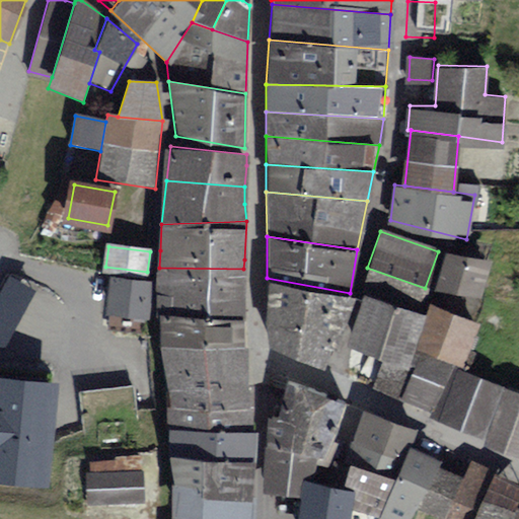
[(490,264),(446,255),(439,291),(483,300),(490,264)]
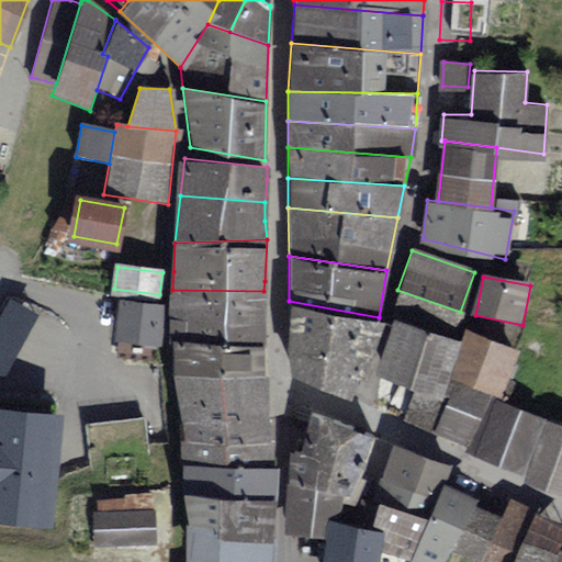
[(263,291),(172,290),(170,313),(263,315),(263,303),(263,291)]
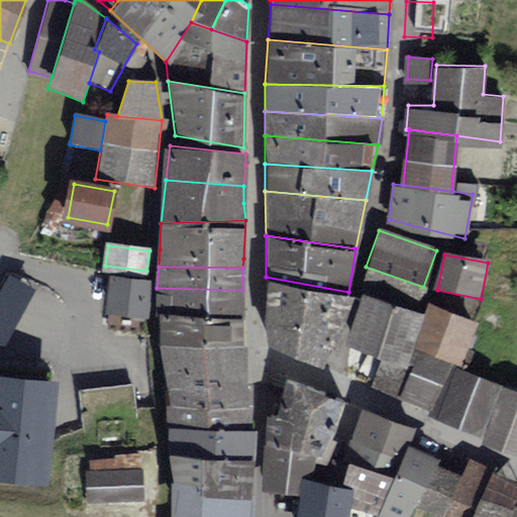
[(8,271),(0,285),(0,344),(3,346),(36,286),(8,271)]
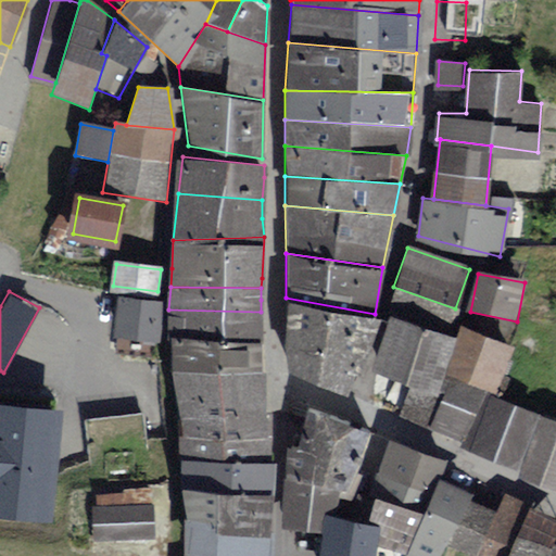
[(375,314),(286,298),(285,329),(368,350),(375,314)]
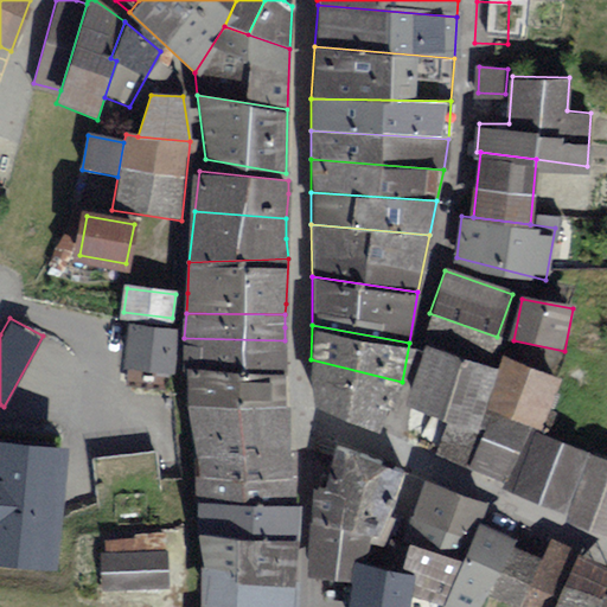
[(173,331),(133,326),(129,362),(170,366),(173,331)]
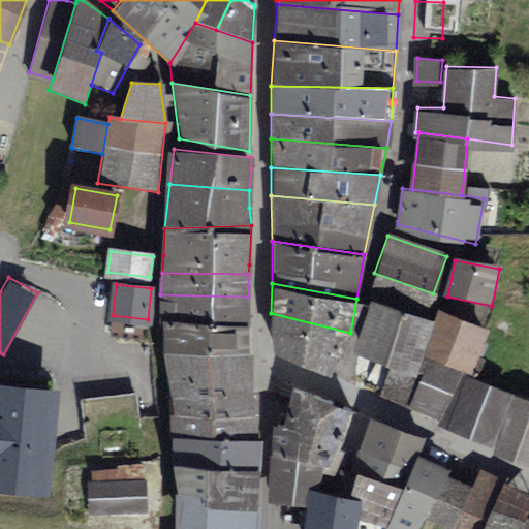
[(247,323),(248,297),(160,294),(161,318),(247,323)]
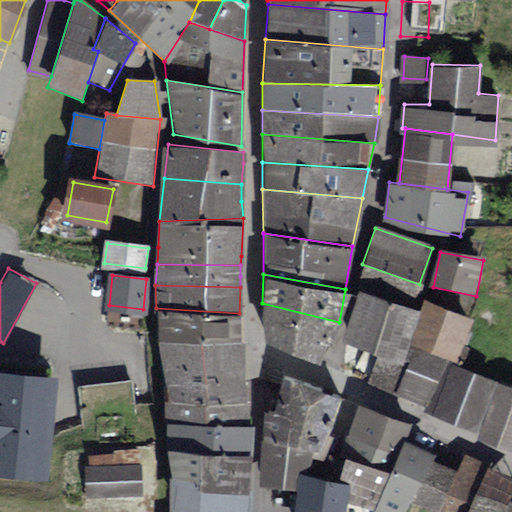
[(415,310),(357,291),(341,339),(399,358),(415,310)]
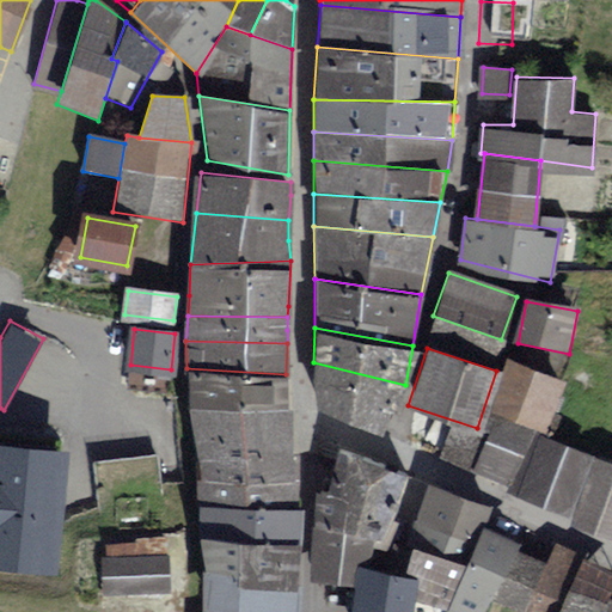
[(562,381),(505,359),(485,409),(543,432),(562,381)]
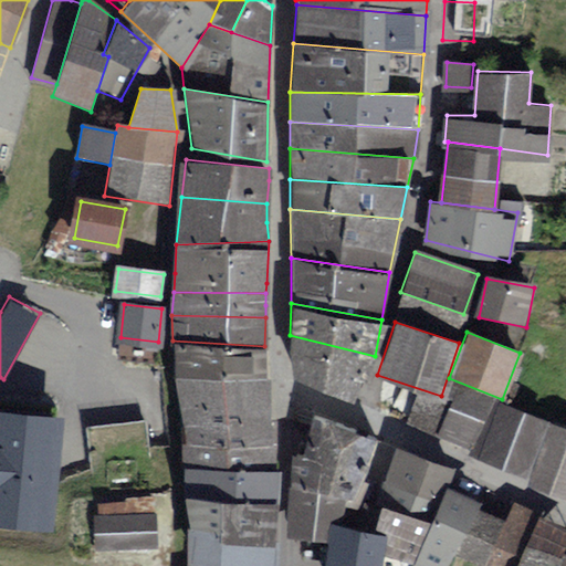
[(375,356),(290,335),(290,357),(295,380),(364,405),(375,356)]
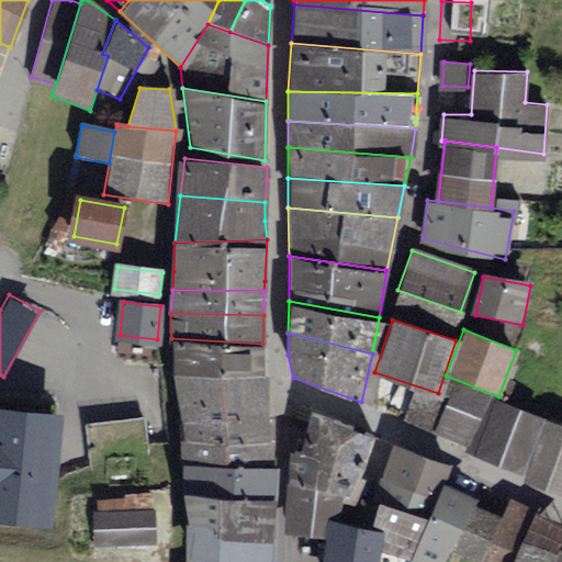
[(265,374),(262,344),(171,338),(173,377),(265,374)]
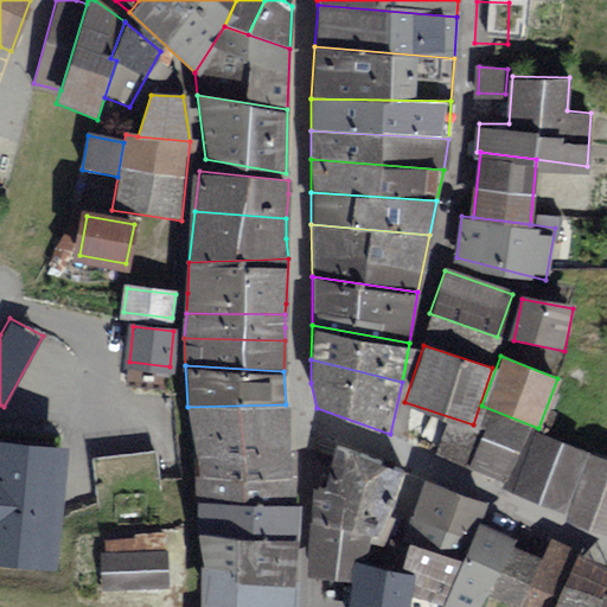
[(289,453),(286,404),(187,407),(195,455),(289,453)]
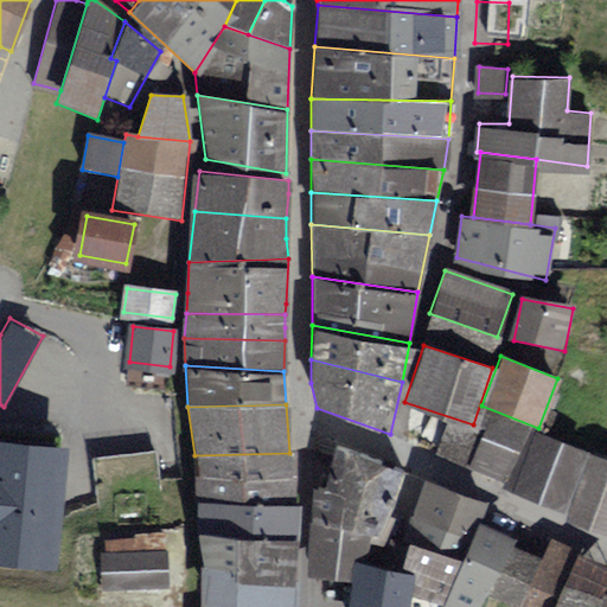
[(525,433),(490,416),(467,466),(503,481),(525,433)]
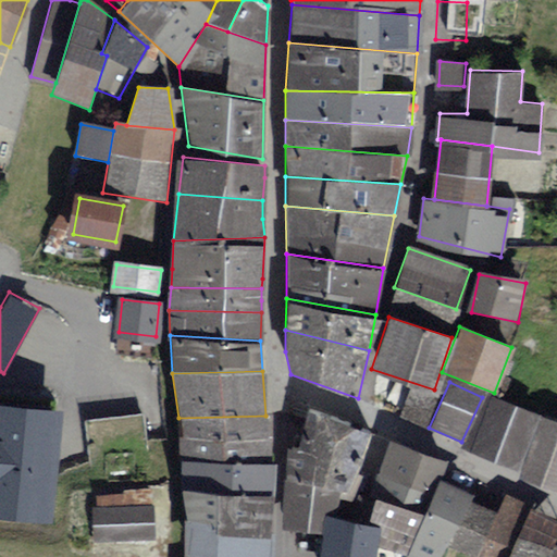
[(438,396),(410,387),(400,418),(430,426),(438,396)]
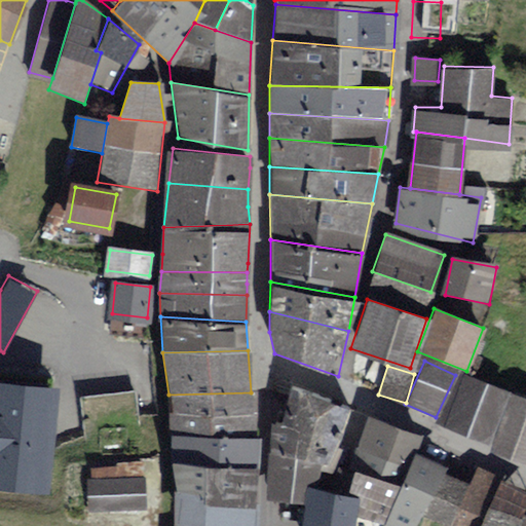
[(508,397),(459,374),(437,425),(485,447),(508,397)]
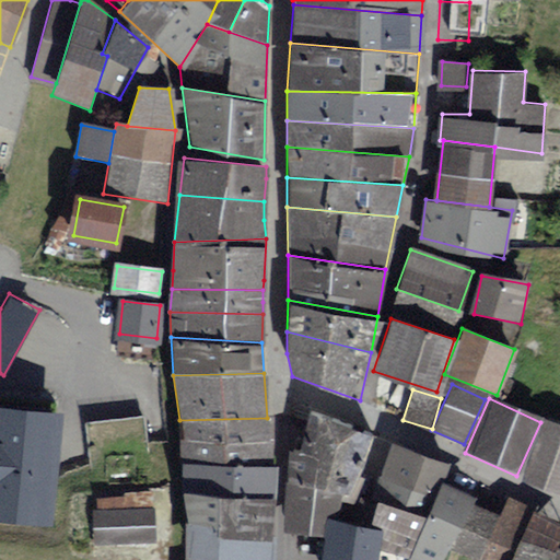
[(61,408),(0,401),(0,514),(50,520),(61,408)]
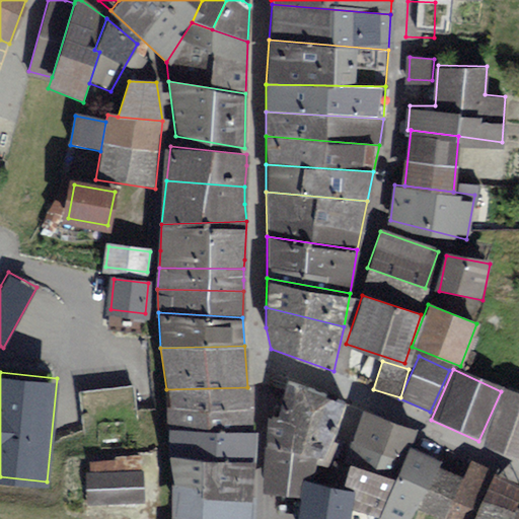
[(345,403),(289,378),(279,418),(271,416),(266,486),(300,489),(302,478),(311,480),(314,457),(322,460),(345,403)]
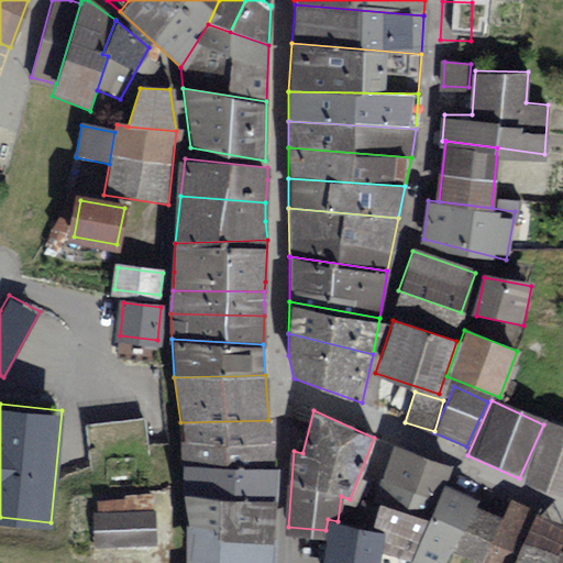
[(90,419),(91,448),(148,444),(147,416),(90,419)]
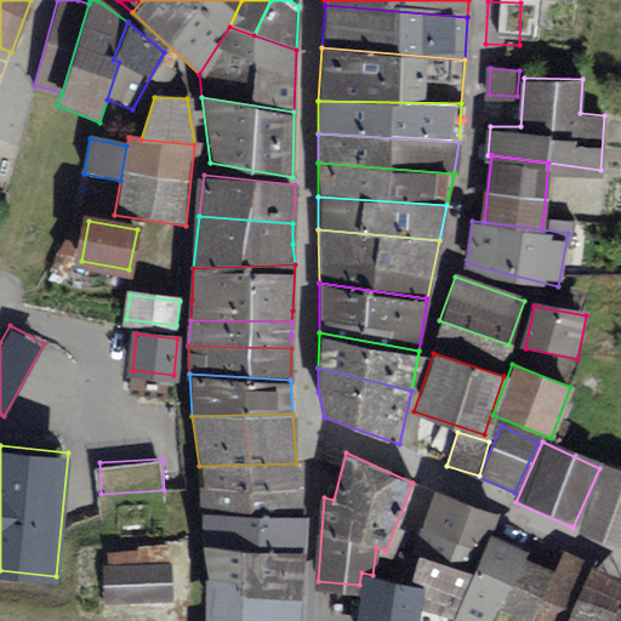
[(300,517),(296,463),(199,466),(204,513),(300,517)]
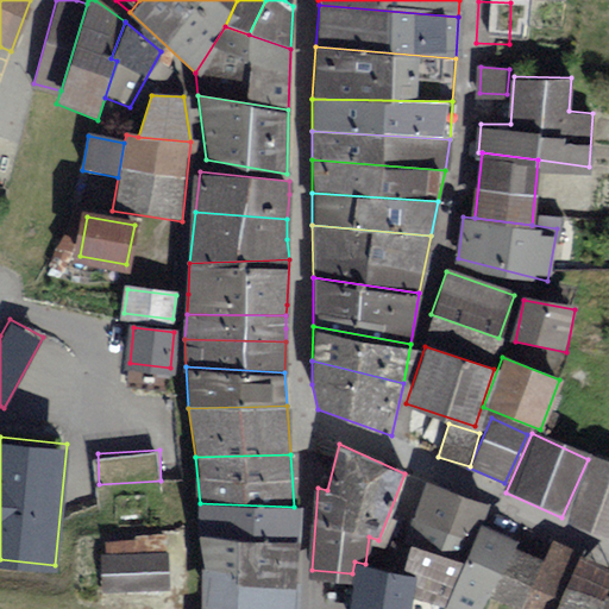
[(608,466),(590,460),(567,521),(608,537),(608,466)]
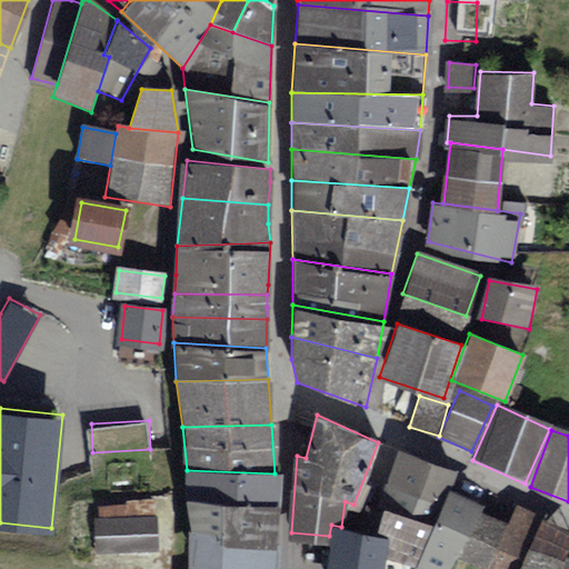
[(453,471),(396,450),(378,503),(431,520),(453,471)]
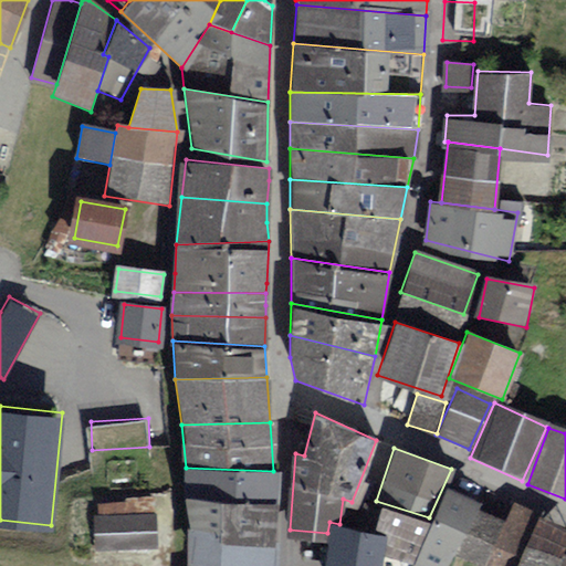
[(188,499),(274,502),(273,471),(186,468),(188,499)]
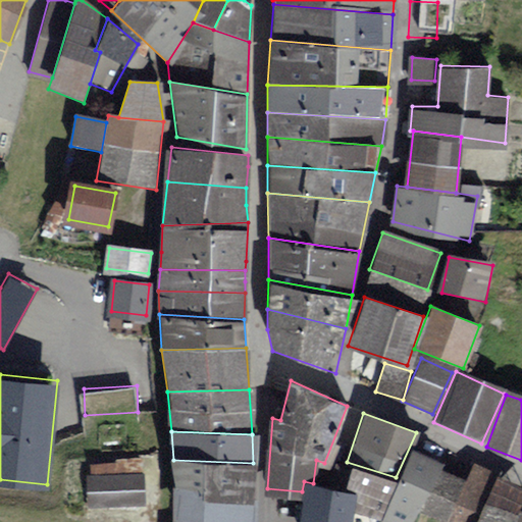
[(411,521),(442,463),(411,450),(397,483),(381,521),(411,521)]
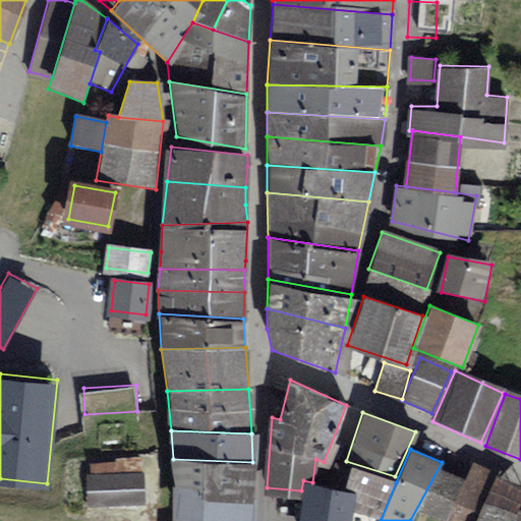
[(176,487),(204,487),(205,494),(253,501),(252,462),(173,459),(176,487)]
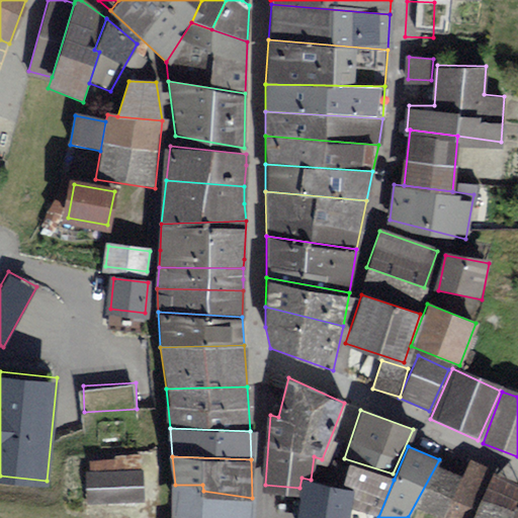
[(378,517),(394,480),(348,463),(339,488),(351,491),(348,505),(376,517),(378,517)]
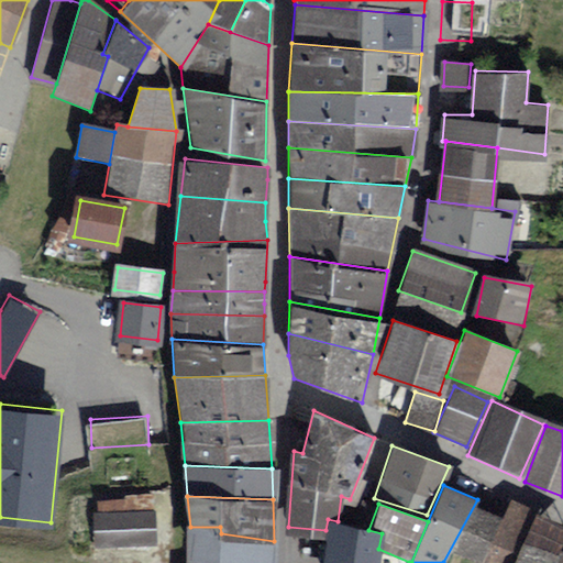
[(507,562),(533,514),(514,504),(482,562),(507,562)]
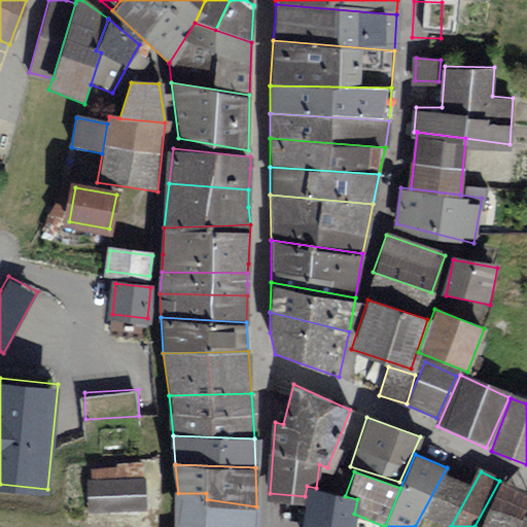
[(445,476),(416,526),(447,526),(468,489),(445,476)]
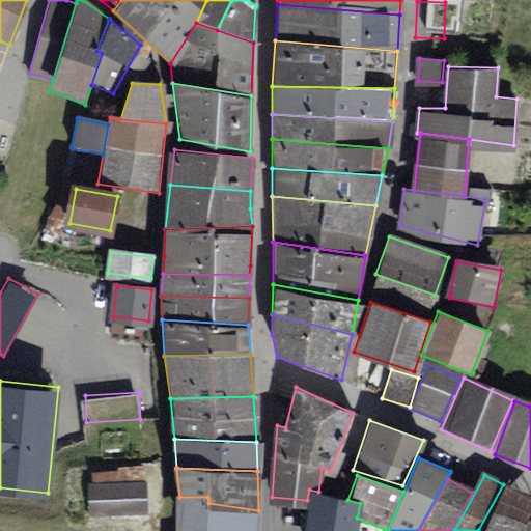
[(146,509),(145,482),(91,484),(93,511),(146,509)]
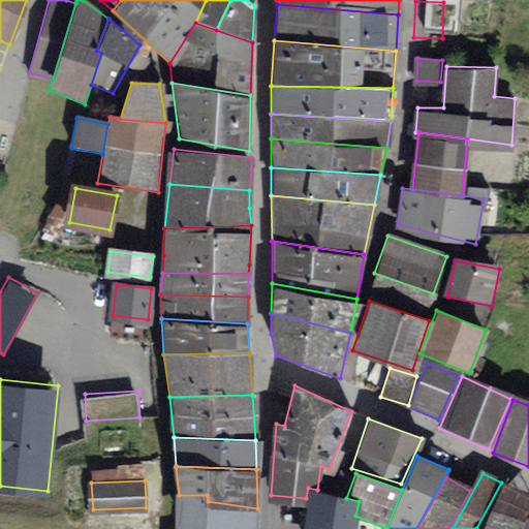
[(528,500),(500,488),(481,528),(522,528),(528,512),(528,500)]
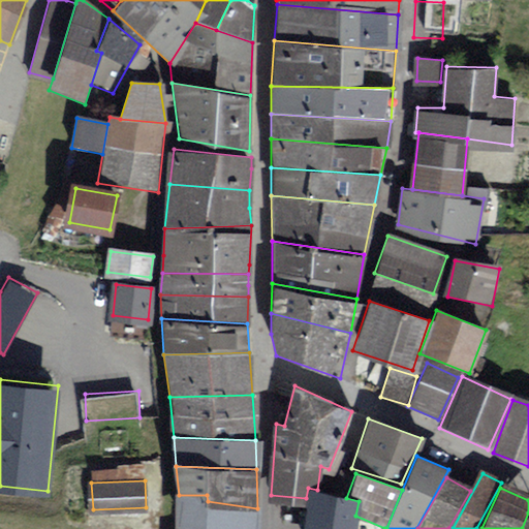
[(346,498),(309,491),(301,528),(352,528),(355,516),(359,501),(346,498)]
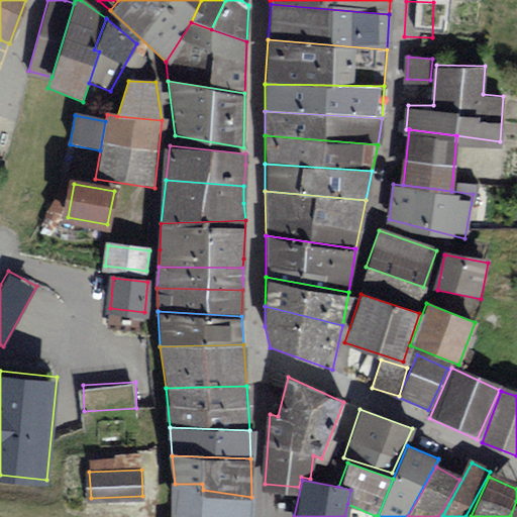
[(251,516),(251,497),(203,490),(202,484),(175,484),(176,516),(251,516)]
